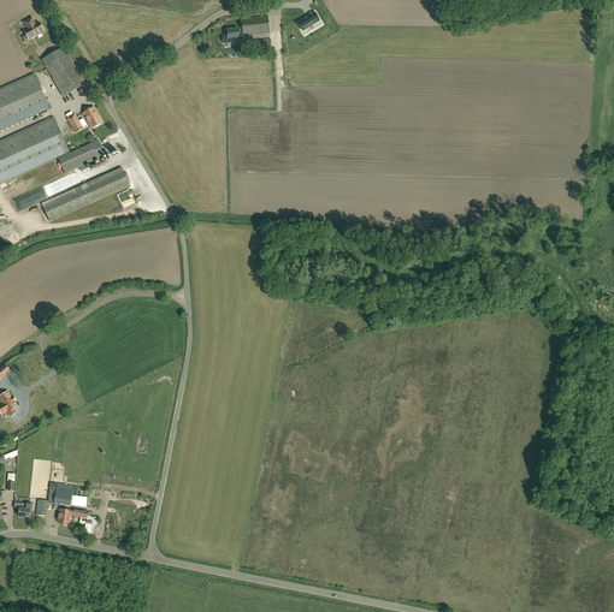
[(312,9),(295,18),(301,27),(317,17),(312,9)]
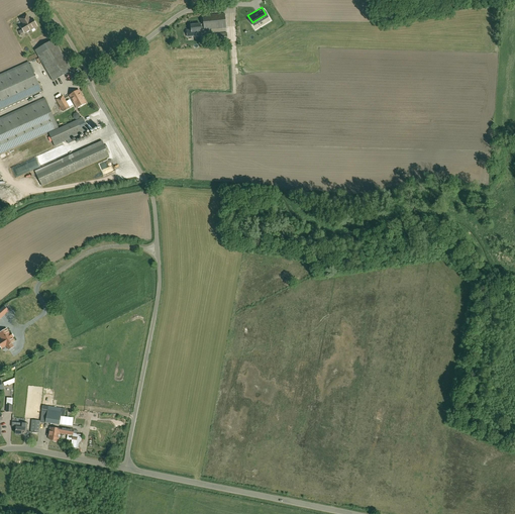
[(196,28),(198,28),(199,28),(199,27),(202,27),(224,24),(222,10),(201,12),(202,22),(198,22),(198,21),(189,22),(189,26),(189,29),(193,28),(193,27),(196,26),(196,28)]
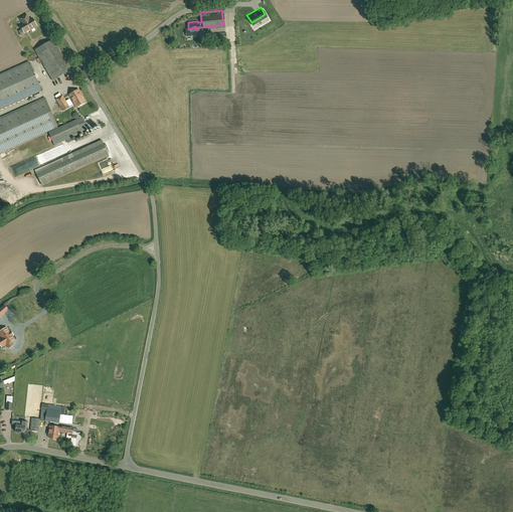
[(25,16),(26,15),(24,12),(18,16),(21,21),(18,23),(20,25),(16,28),(19,32),(28,26),(28,27),(34,23),(34,22),(34,21),(33,19),(32,19),(30,16),(26,18),(25,16)]
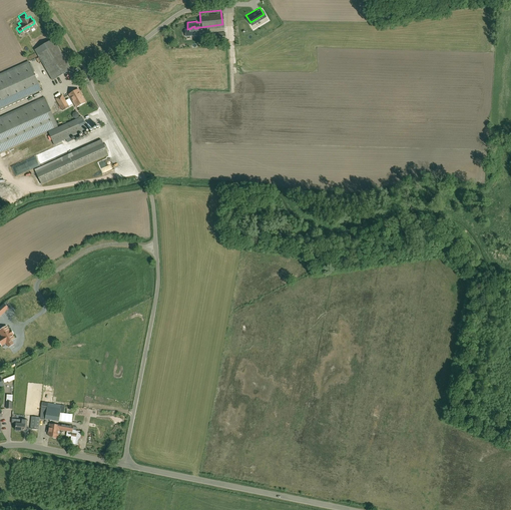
[(208,39),(223,38),(222,29),(207,31),(208,39)]
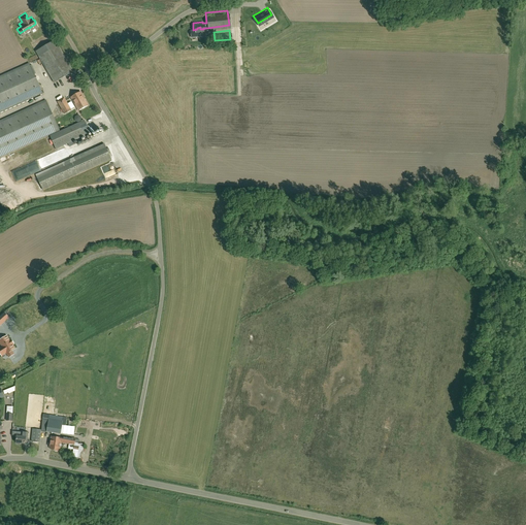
[(53,37),(34,48),(36,53),(52,79),(71,68),(53,37)]
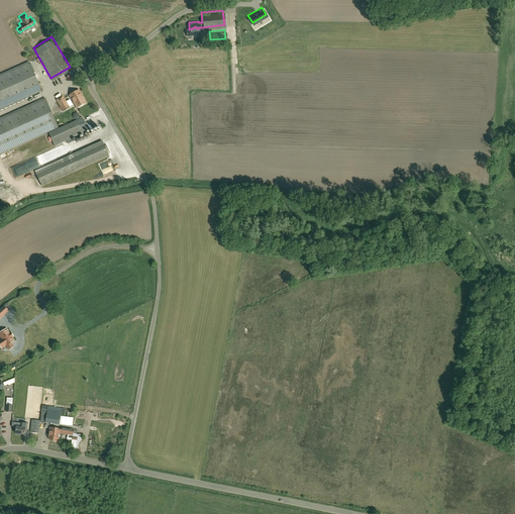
[(0,106),(39,88),(26,59),(0,71),(0,106)]
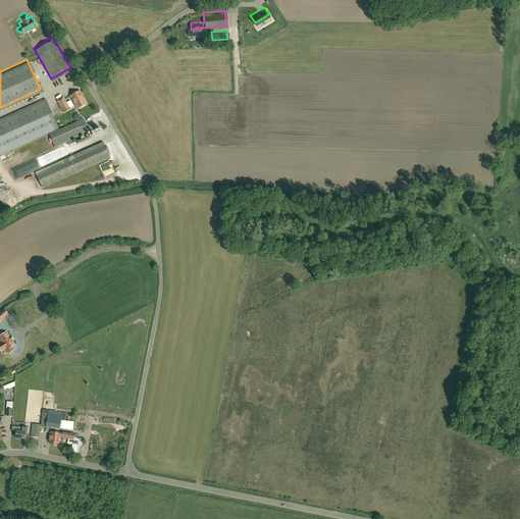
[(75,106),(85,101),(78,88),(67,93),(75,106)]
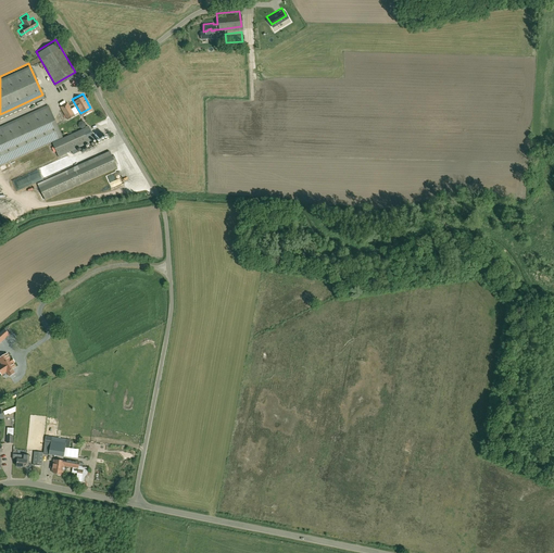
[(65,116),(73,113),(65,99),(58,103),(65,116)]
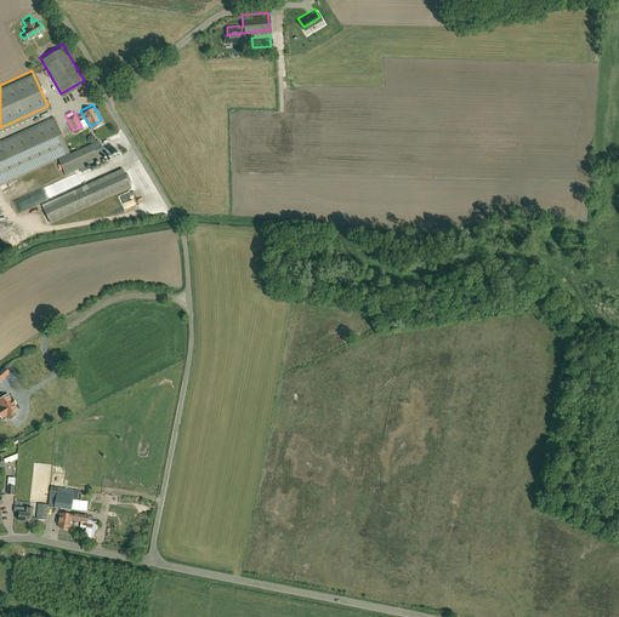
[(0,180),(68,149),(56,124),(51,114),(0,137),(0,180)]
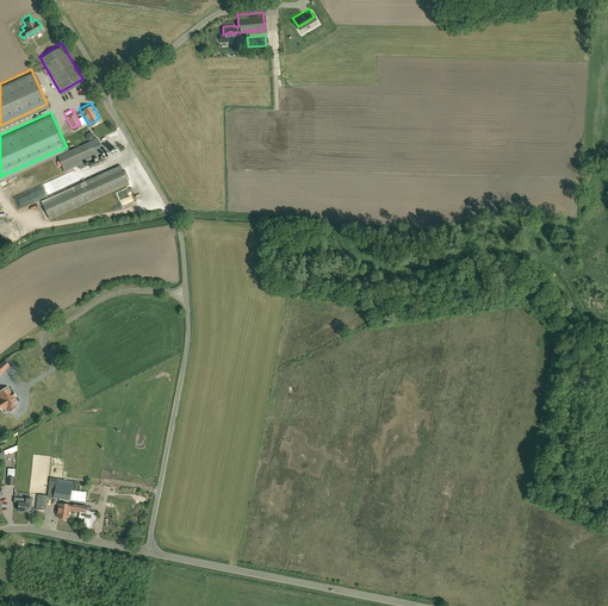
[(95,136),(55,154),(62,168),(101,150),(95,136)]
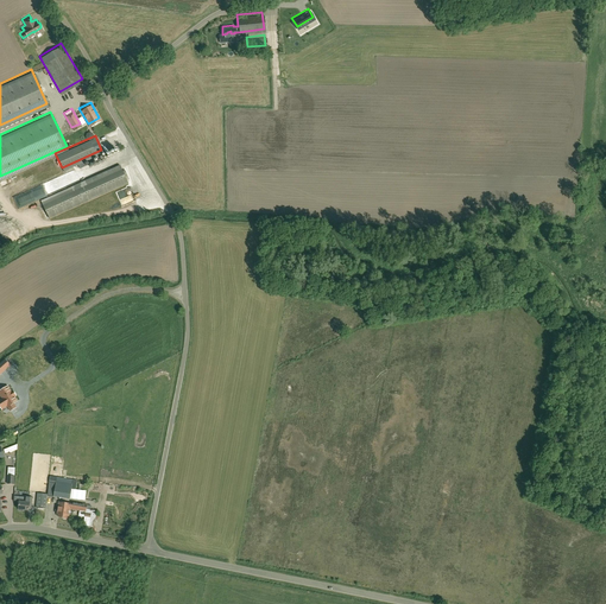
[(46,215),(55,211),(126,179),(118,163),(55,191),(39,198),(46,215)]
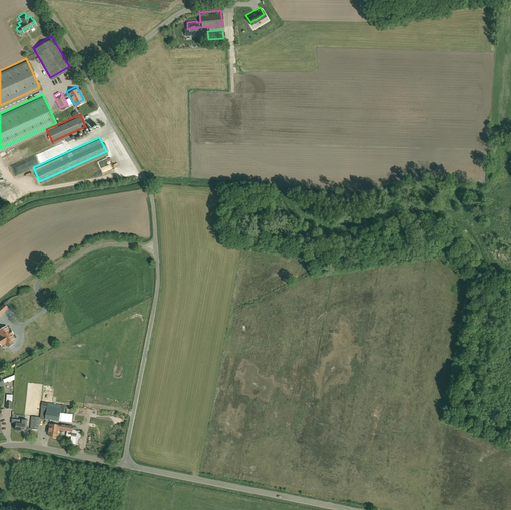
[(45,301),(41,304),(39,301),(37,302),(43,312),(48,309),(45,305),(48,303),(45,298),(44,299),(45,301)]
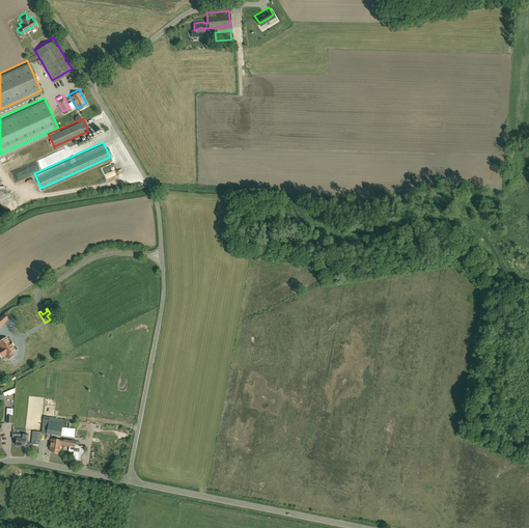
[(7,340),(4,335),(0,338),(0,345),(0,354),(4,352),(7,356),(11,354),(9,351),(12,348),(10,344),(7,340)]
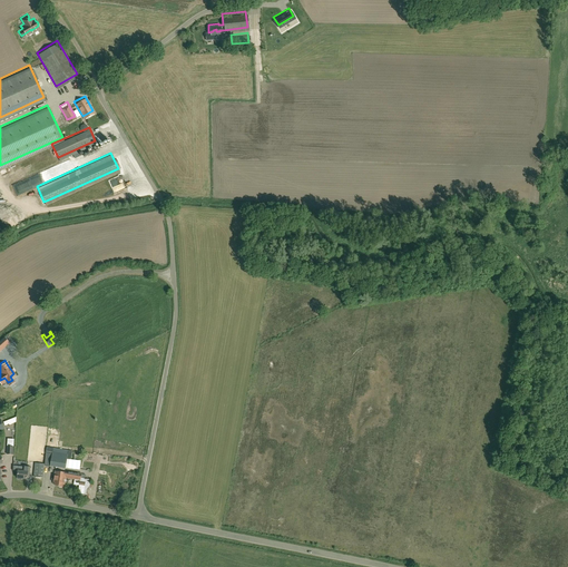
[(62,465),(65,451),(66,447),(51,445),(48,462),(62,465)]
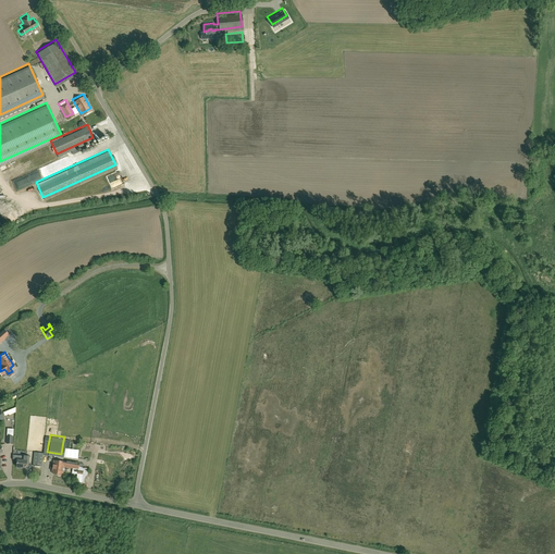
[(34,444),(34,440),(12,440),(11,448),(23,448),(23,443),(34,444)]
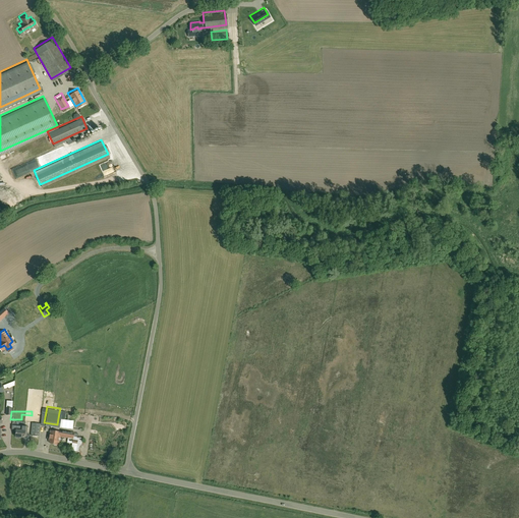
[(37,434),(39,421),(30,420),(29,433),(37,434)]
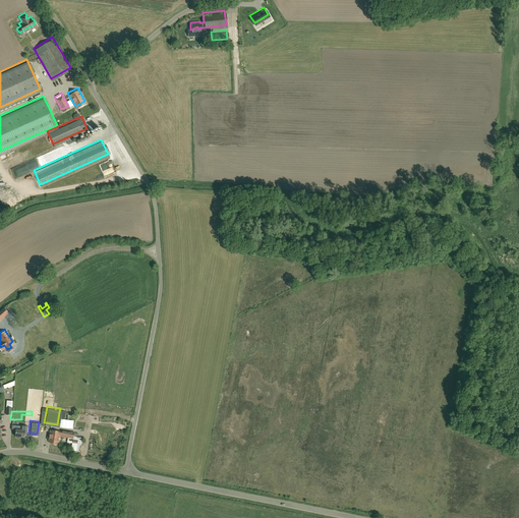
[(10,423),(10,426),(14,427),(13,434),(14,434),(14,435),(17,435),(17,434),(22,435),(22,432),(24,432),(25,423),(20,423),(20,424),(10,423)]
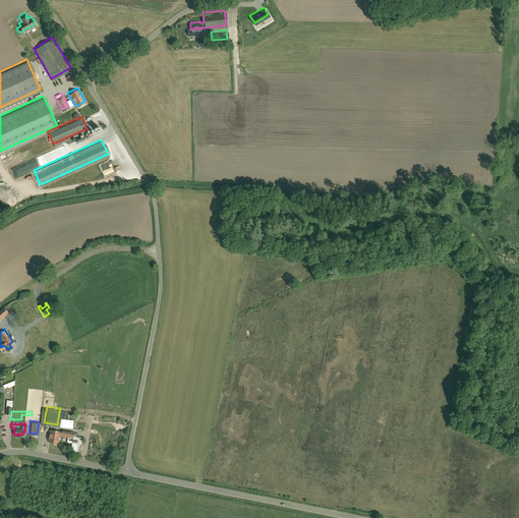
[(48,427),(47,437),(48,438),(48,440),(53,441),(53,442),(55,442),(55,441),(56,442),(56,440),(57,440),(58,434),(71,436),(71,435),(72,429),(60,427),(60,429),(48,427)]
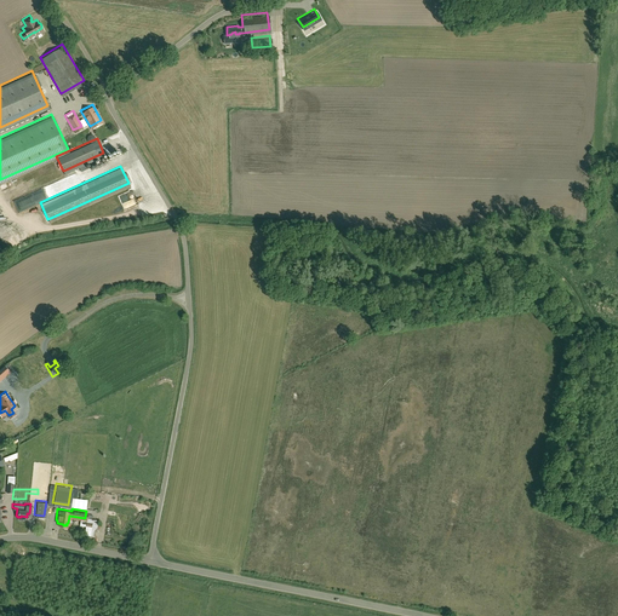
All buildings are outlined.
